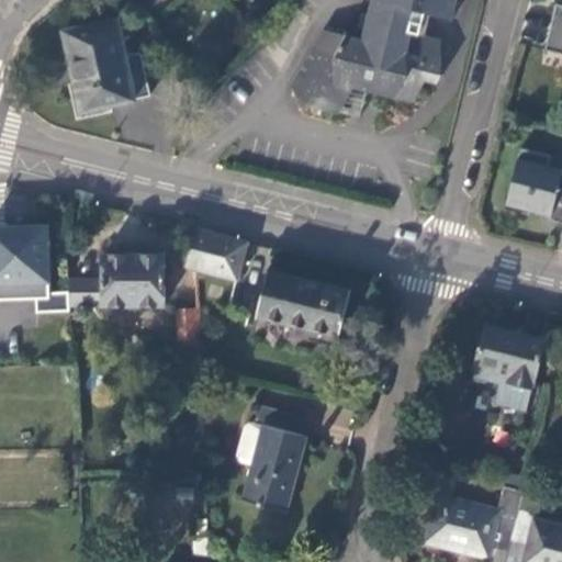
[(378,0),(369,40),(344,37),(336,52),(312,46),(290,89),(302,112),(337,114),(352,89),(368,91),(388,97),(414,103),(424,82),(437,87),(431,58),(442,22),(468,17),(471,0),(378,0)]
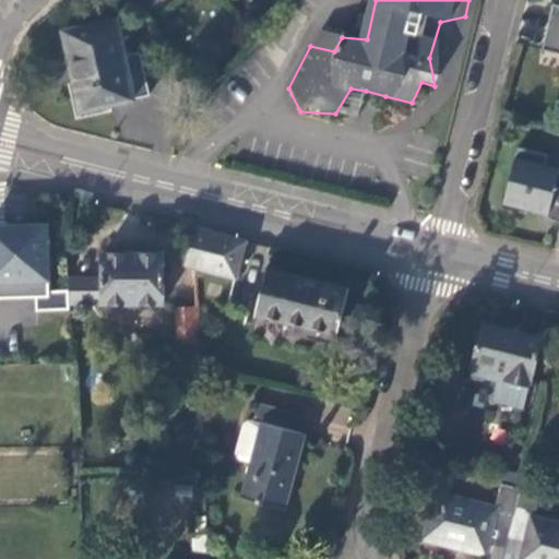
[(558,1),(555,1),(555,0),(552,0),(549,14),(550,15),(544,45),(542,45),(542,46),(558,50),(558,1)]
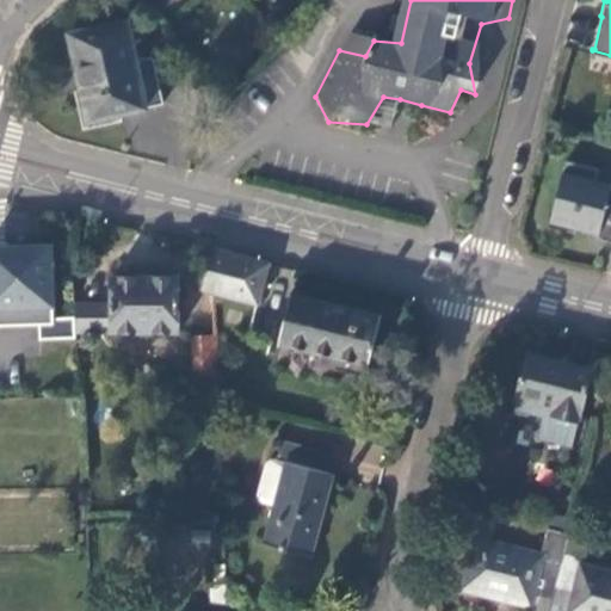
[(123,23),(67,36),(87,122),(142,109),(123,23)]
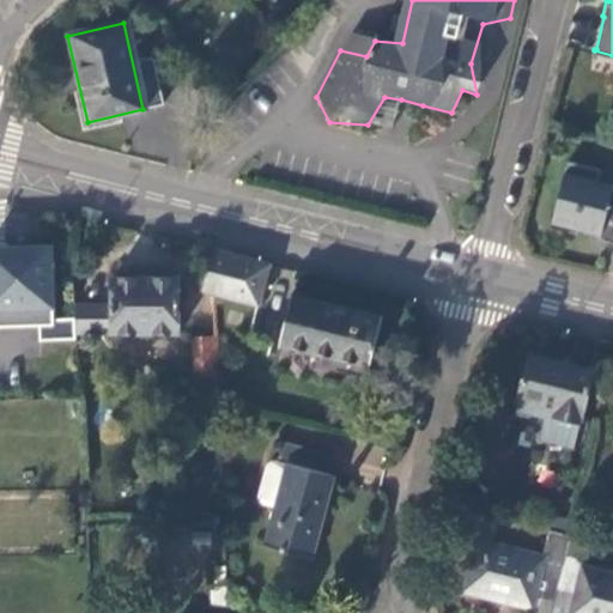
[(600,171),(568,163),(551,230),(577,236),(578,231),(600,236),(600,238),(601,241),(604,242),(612,244),(612,206),(608,206),(612,187),(612,186),(598,182),(600,171)]
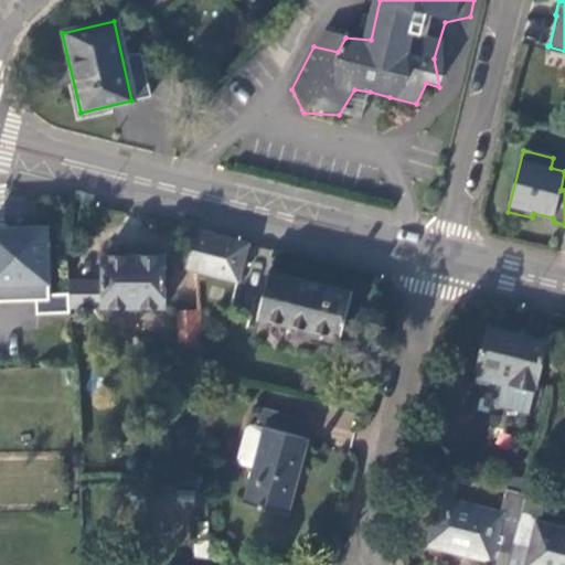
[(48,298),(45,228),(0,230),(0,302),(35,302),(40,302),(48,302),(48,298)]
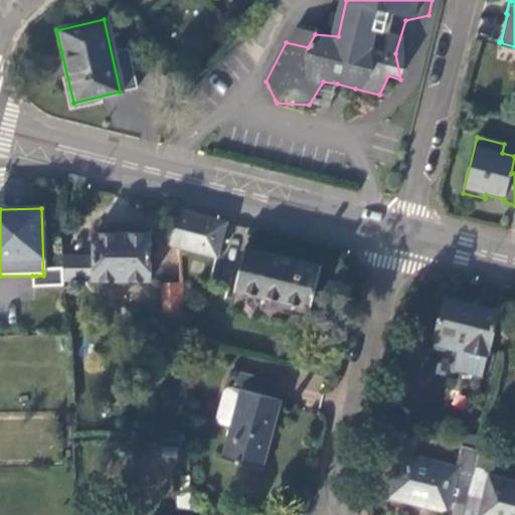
[(175,211),(167,245),(217,256),(226,223),(175,211)]
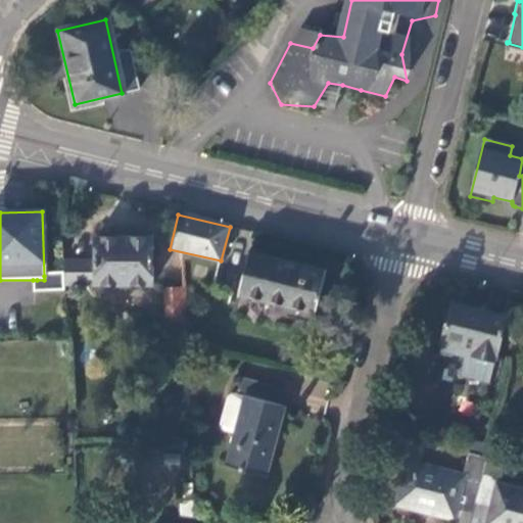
[(157,279),(156,233),(99,234),(99,257),(100,280),(157,279)]
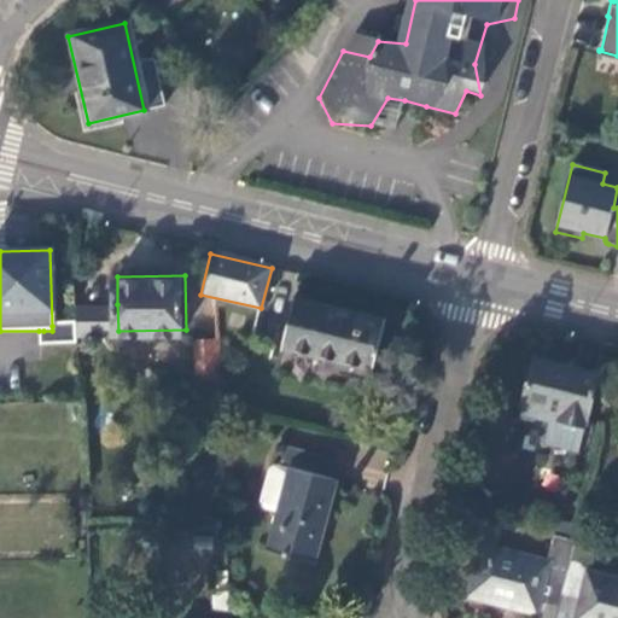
[(385,321),(292,301),(280,351),(372,373),(385,321)]
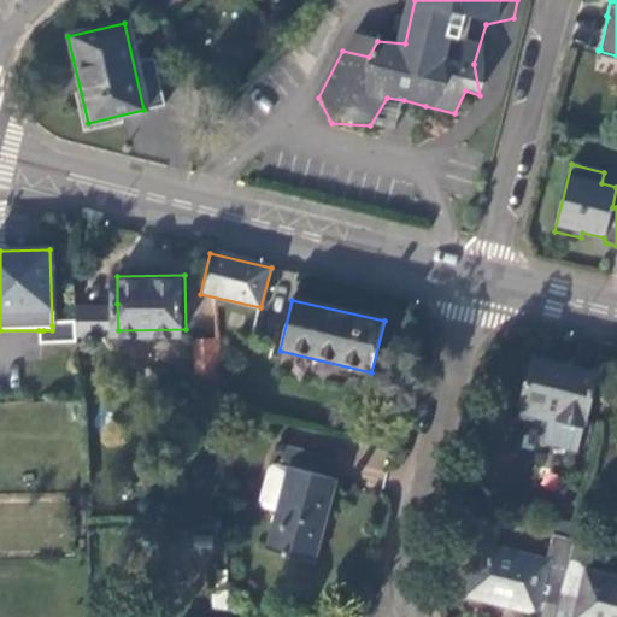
[(80,331),(118,330),(117,304),(80,304),(80,324),(80,331)]
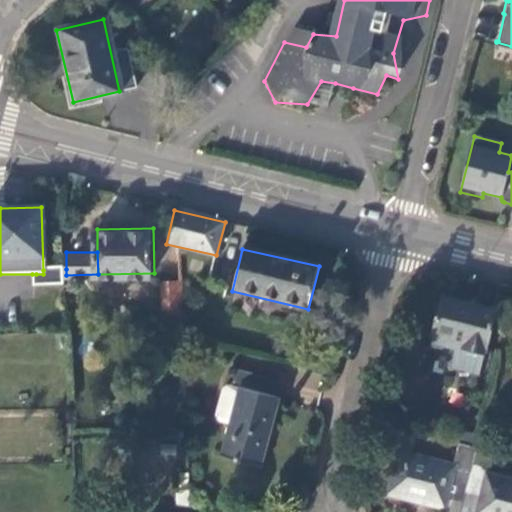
[(43,274),(36,274),(36,286),(66,285),(66,275),(66,269),(43,270),(43,274)]
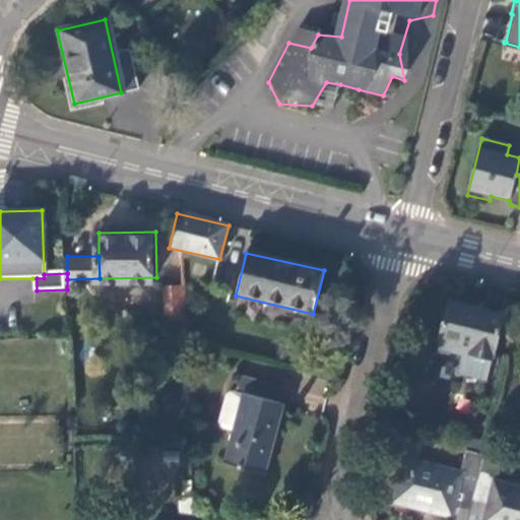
[(183,318),(182,289),(163,289),(165,318),(183,318)]
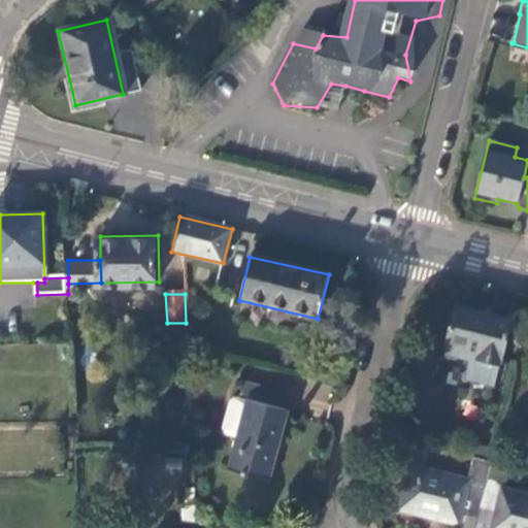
[(512,321),(456,308),(447,344),(449,344),(446,356),(470,362),(466,381),(495,388),(512,321)]
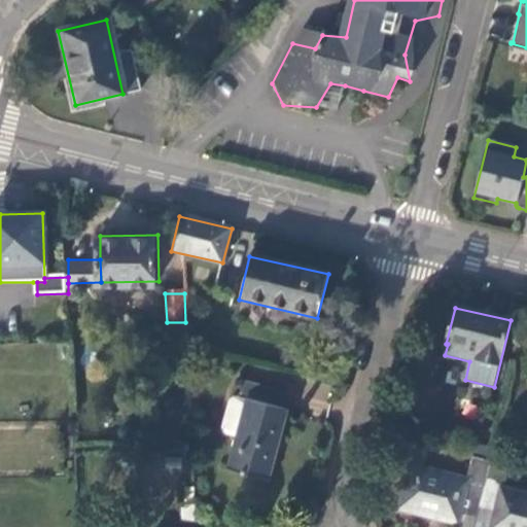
[(286,393),(242,382),(238,398),(247,399),(226,471),(267,481),(286,410),(283,409),(286,393)]
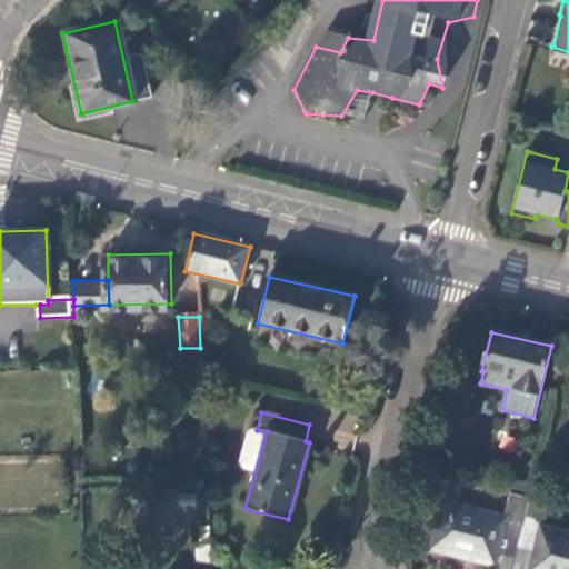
[(511,568),(517,547),(521,525),(505,520),(505,517),(442,502),(430,551),(491,567),(490,568),(511,568)]
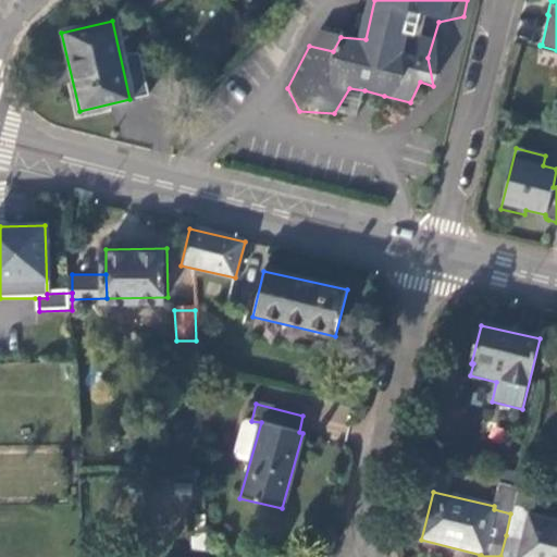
[(522,540),(506,535),(500,556),(556,556),(556,523),(529,517),(522,540)]
